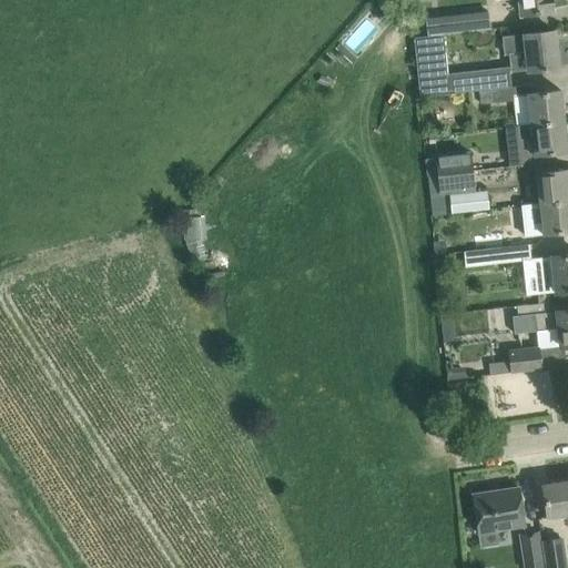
[(551,10),(549,0),(495,0),(497,0),(499,0),(518,0),(520,13),(551,10)]
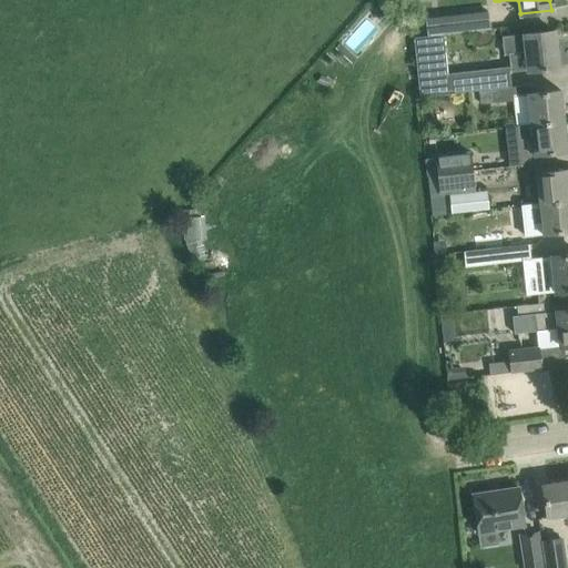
[(439,17),(442,33),(499,28),(498,10),(439,17)]
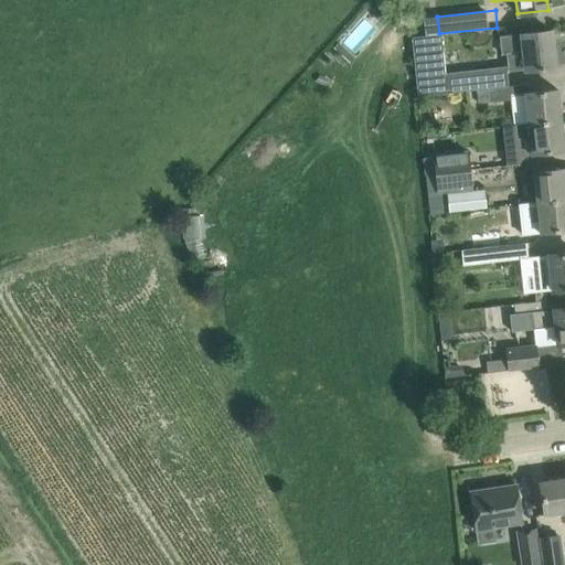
[(499,36),(501,54),(505,54),(508,72),(525,70),(555,66),(551,31),(499,36)]
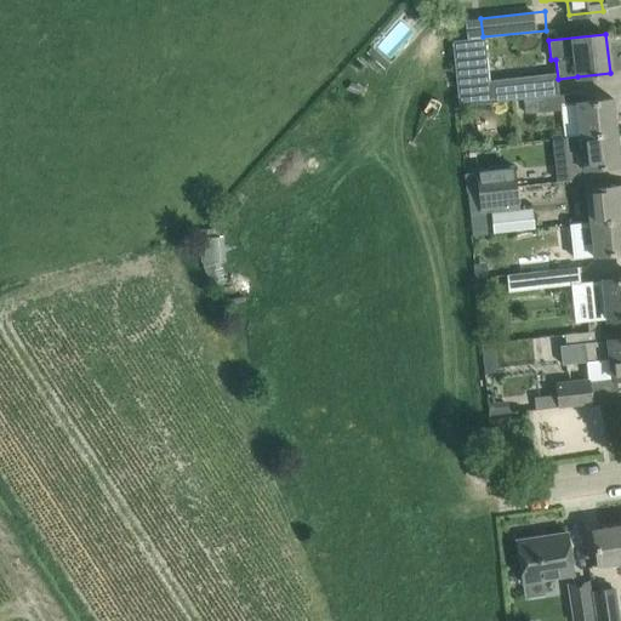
[(459,106),(472,104),(489,102),(488,80),(483,39),(451,43),(459,106)]
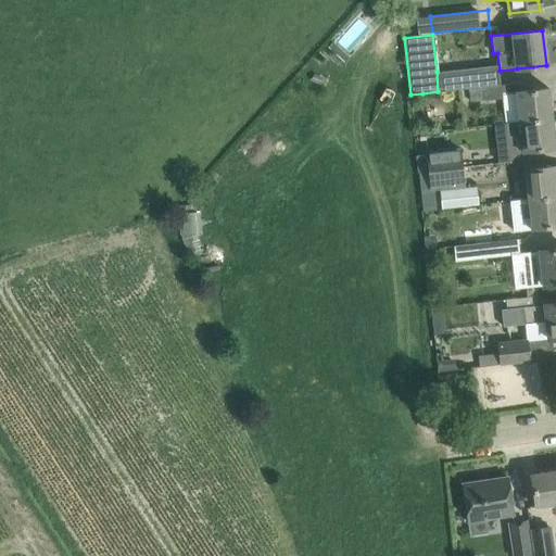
[(468,88),(496,85),(494,65),(437,72),(438,91),(453,90),(453,89),(468,88)]
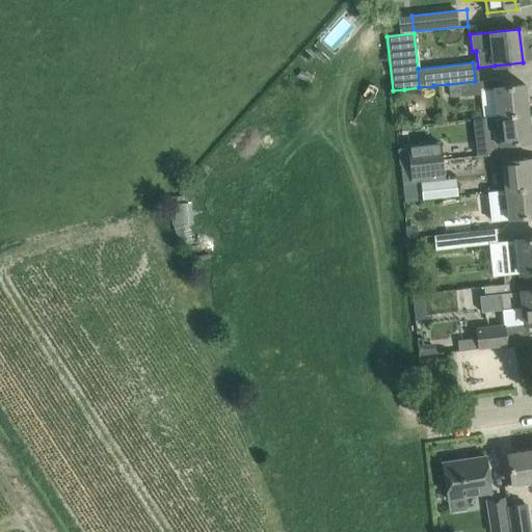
[(500,115),(528,113),(525,84),(497,87),(496,79),(475,82),(475,81),(448,84),(449,98),(480,95),(480,92),(493,91),(496,116),(500,115)]
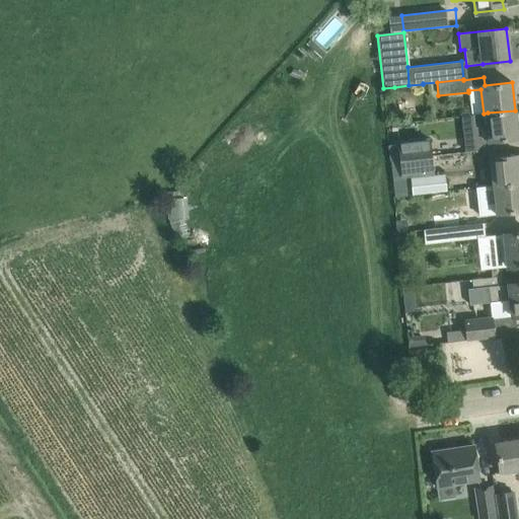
[(485,126),(486,142),(518,138),(515,110),(488,113),(484,114),(471,115),(473,127),(485,126)]
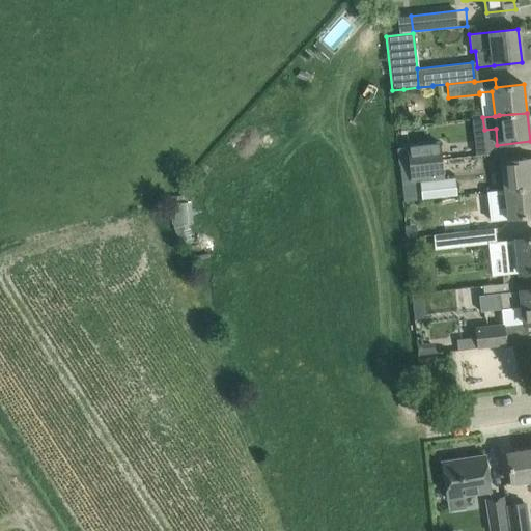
[(409,145),(411,164),(442,161),(440,141),(409,144),(409,145)]
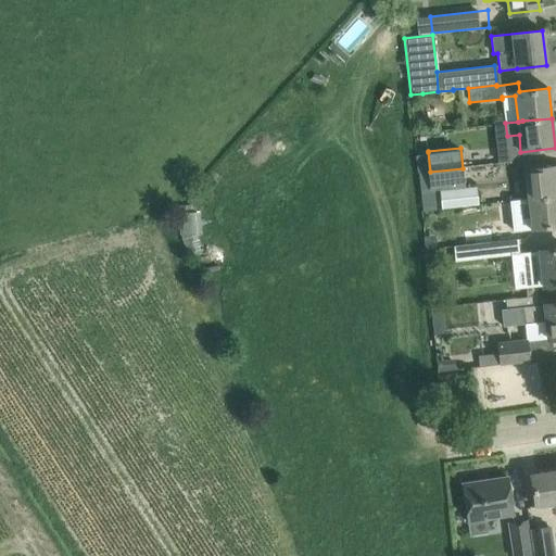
[(417,153),(415,153),(417,173),(419,173),(430,172),(428,152),(417,153)]
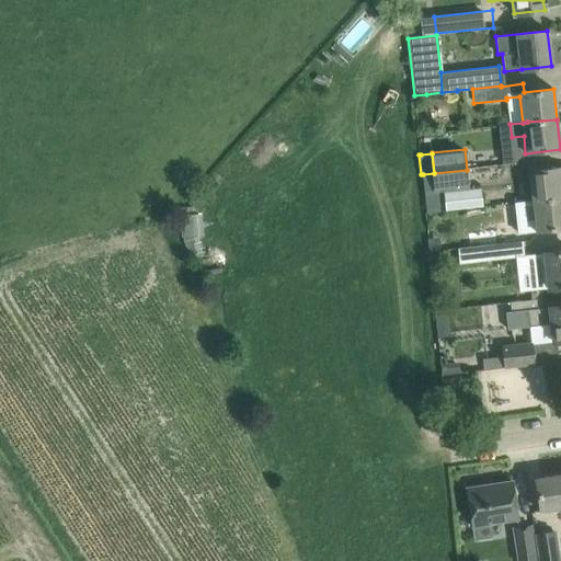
[(560,167),(528,171),(531,201),(560,197),(560,167)]
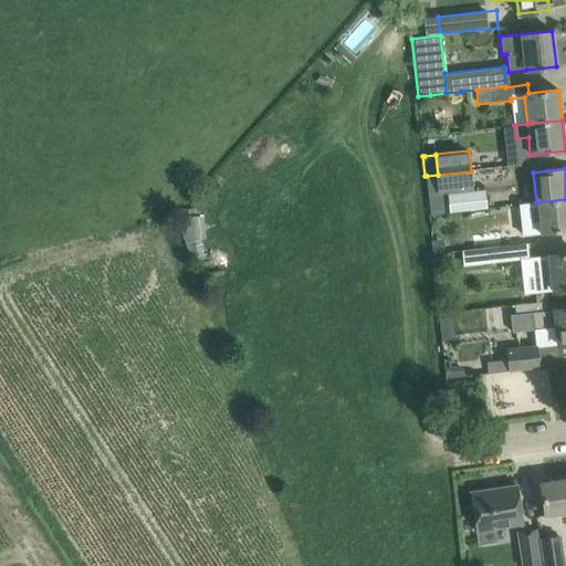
[(471,171),(438,175),(427,176),(425,176),(428,216),(447,213),(446,194),(473,191),(471,171)]
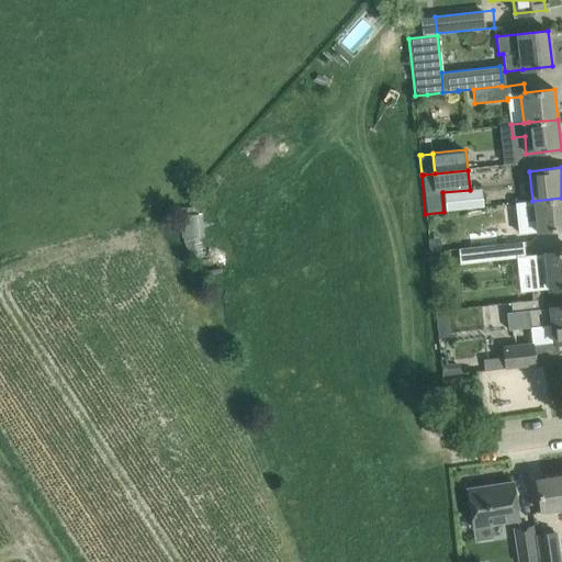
[(561,198),(532,201),(536,232),(561,228),(561,198)]
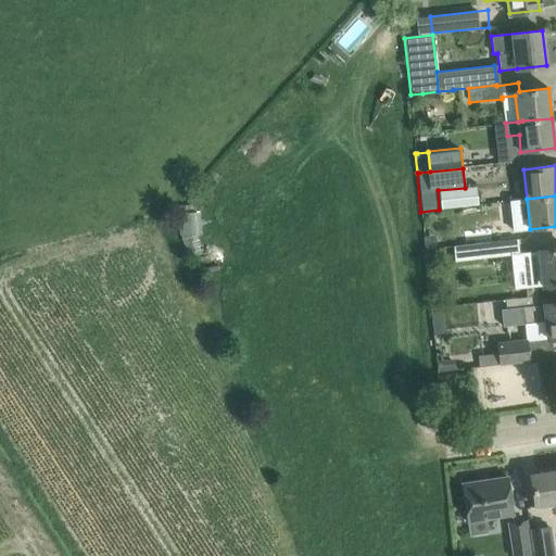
[(197,210),(179,211),(180,248),(198,247),(197,210)]
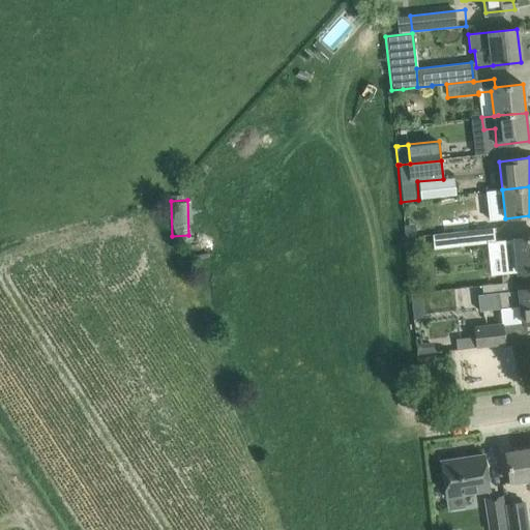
[(459,218),(461,231),(493,228),(492,215),(459,218)]
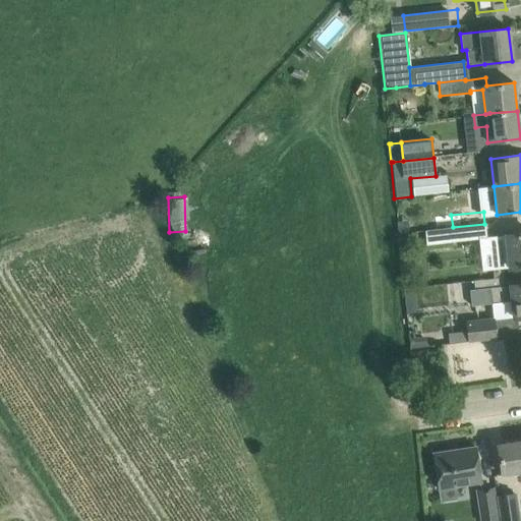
[(484,224),(453,227),(424,230),(425,244),(485,239),(484,224)]
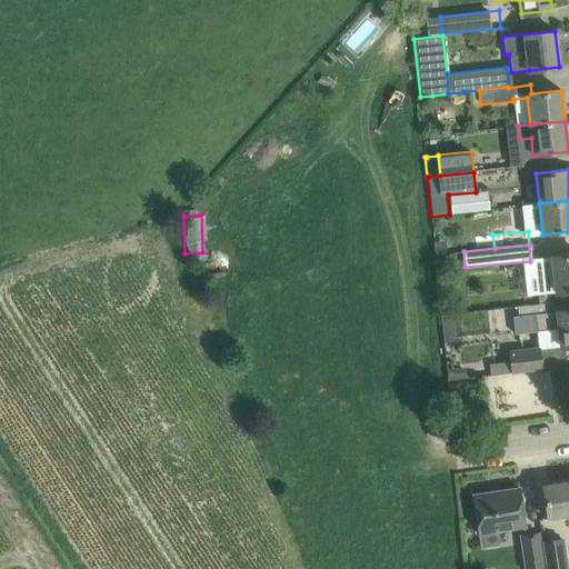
[(537,291),(542,295),(568,290),(568,253),(552,257),(538,259),(539,276),(535,279),(537,291)]
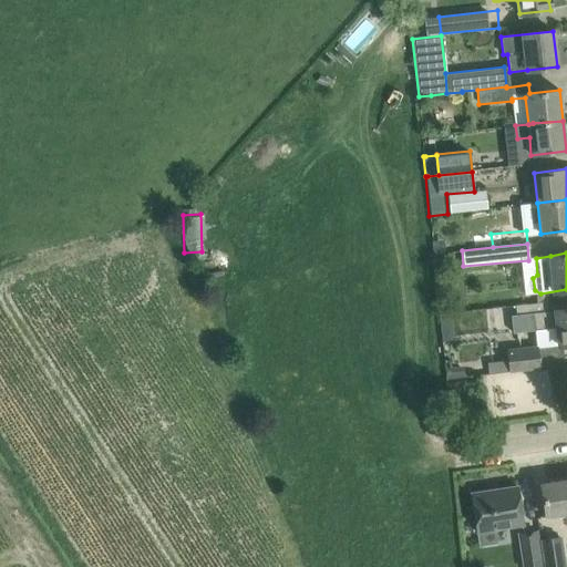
[(566,308),(548,311),(516,315),(511,316),(513,333),(535,330),(537,346),(508,349),(509,360),(511,369),(511,371),(565,364),(563,344),(566,343),(566,308)]
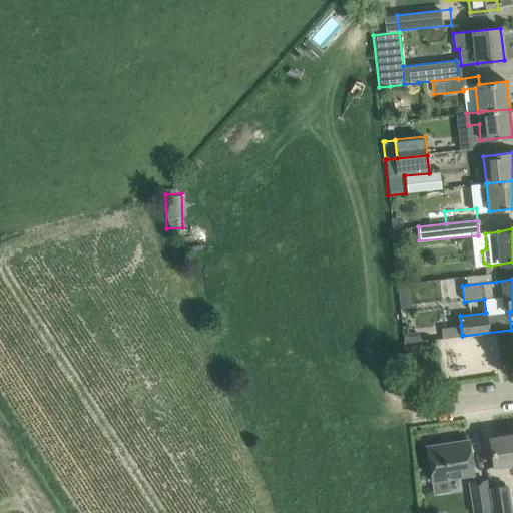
[(419,332),(403,334),(404,343),(420,341),(419,332)]
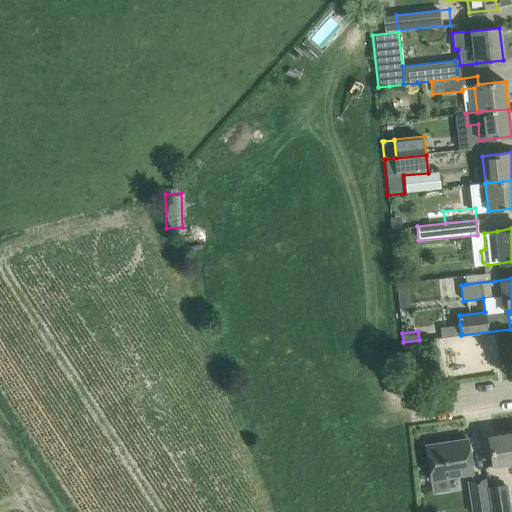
[(511,463),(511,432),(488,436),(493,467),(511,463)]
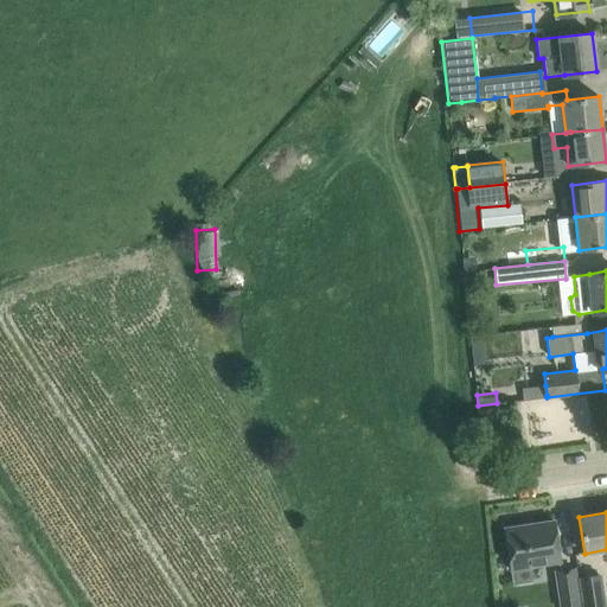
[(505,528),(511,569),(560,561),(554,521),(505,528)]
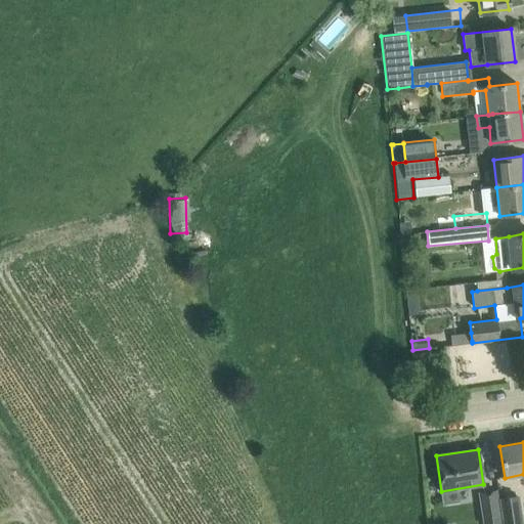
[(495,491),(479,493),(483,523),(500,523),(495,491)]
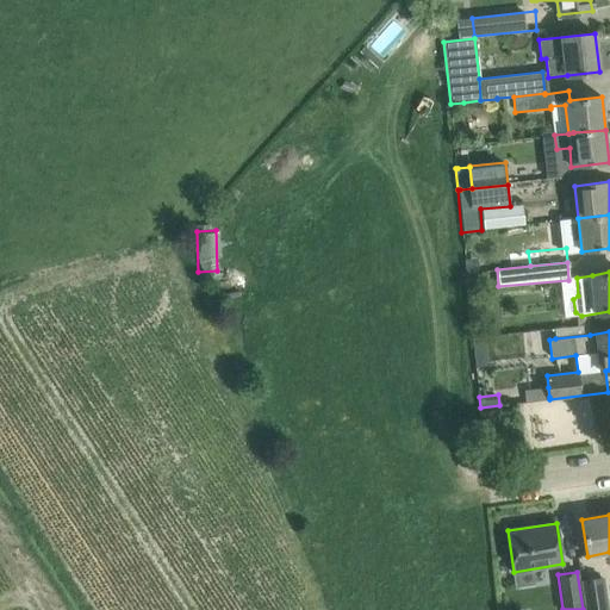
[(582,580),(585,609),(607,609),(603,577),(582,580)]
